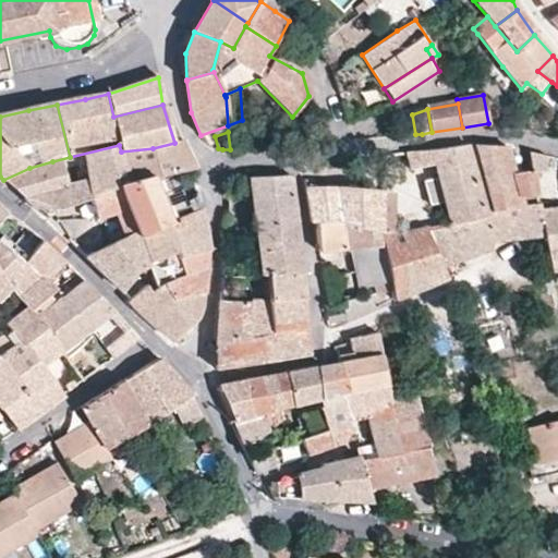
[(182,141),(174,143),(153,148),(121,152),(131,185),(152,180),(158,178),(194,170),(195,169),(182,141)]
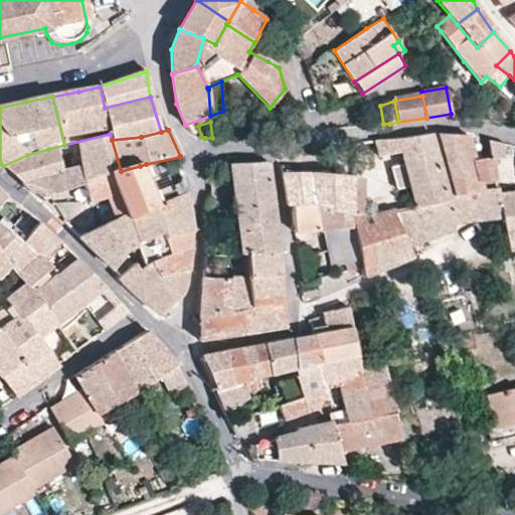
[(121,171),(112,140),(110,134),(64,145),(48,149),(27,155),(3,166),(19,181),(68,168),(73,187),(83,183),(100,178),(110,175),(121,171)]
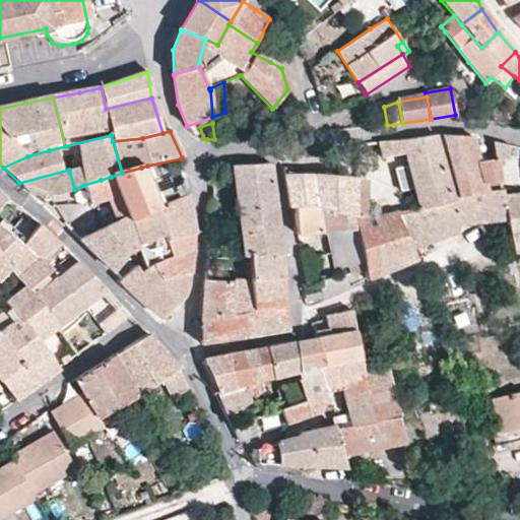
[(418,210),(451,202),(454,202),(452,197),(437,135),(414,138),(404,139),(379,141),(383,157),(404,153),(407,167),(413,190),(417,208),(418,210)]
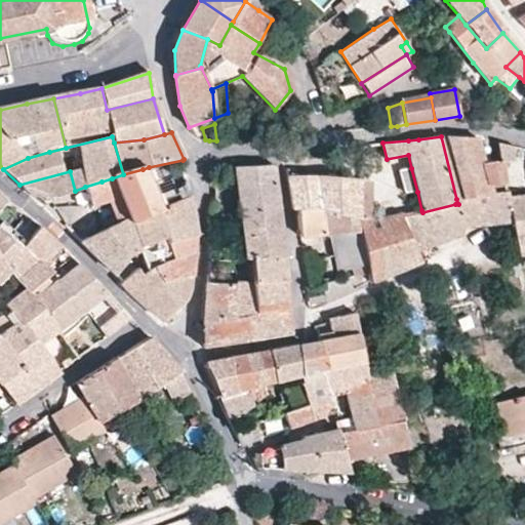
[(466,138),(446,136),(460,197),(489,194),(488,186),(482,163),(479,150),(477,139),(466,138)]
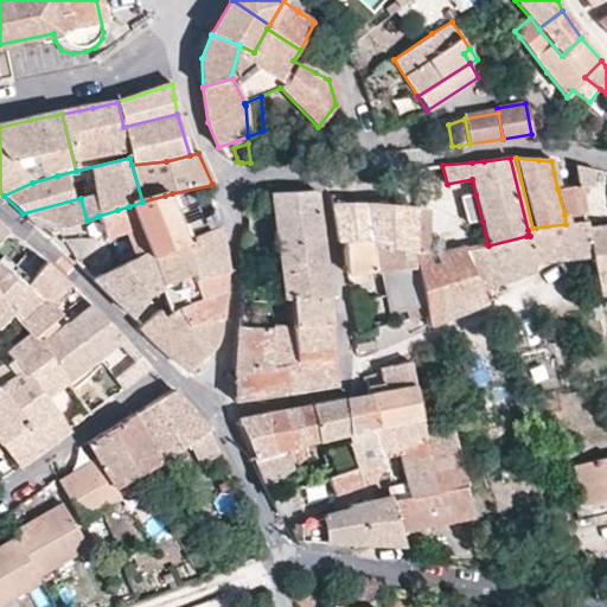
[(585,167),(575,166),(577,185),(577,187),(594,186),(595,170),(585,167)]
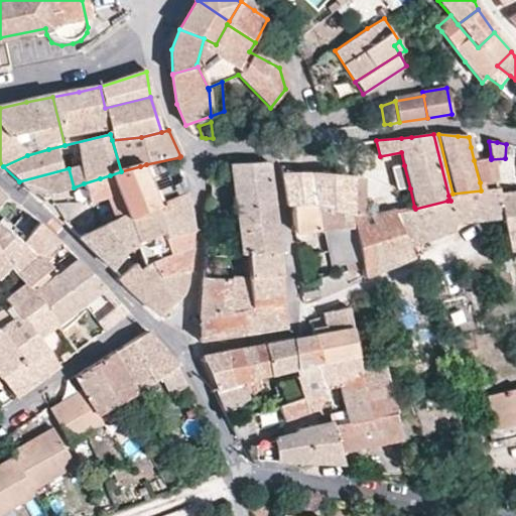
[(478,145),(471,147),(474,160),(481,159),(478,145)]
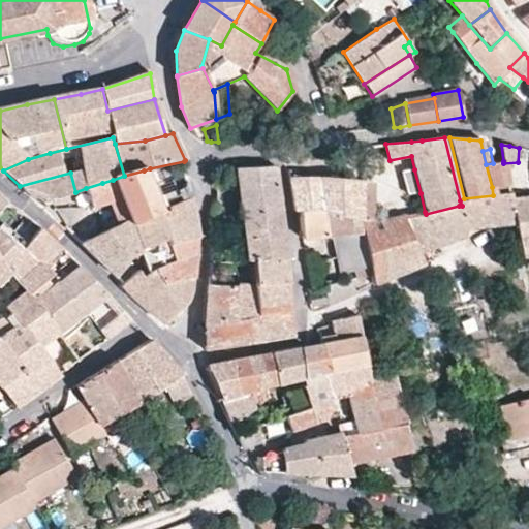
[(486,164),(492,187),(506,185),(503,163),(503,161),(493,163),(486,164)]
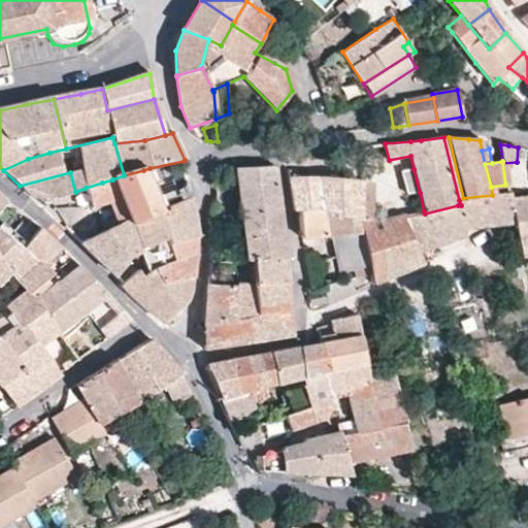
[(262,260),(284,260),(274,167),(248,167),(235,168),(241,217),(246,261),(253,260),(262,260)]
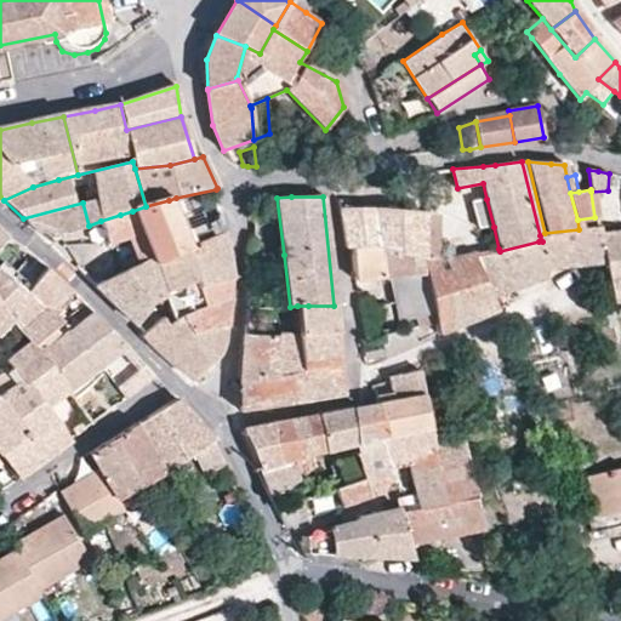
[(189,231),(176,198),(169,200),(187,249),(223,232),(221,218),(189,231)]
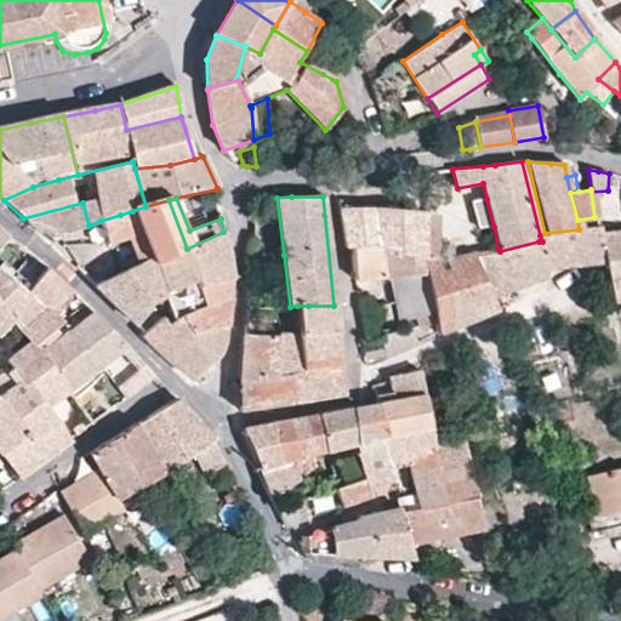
[(494,227),(486,199),(478,200),(484,228),(494,227)]
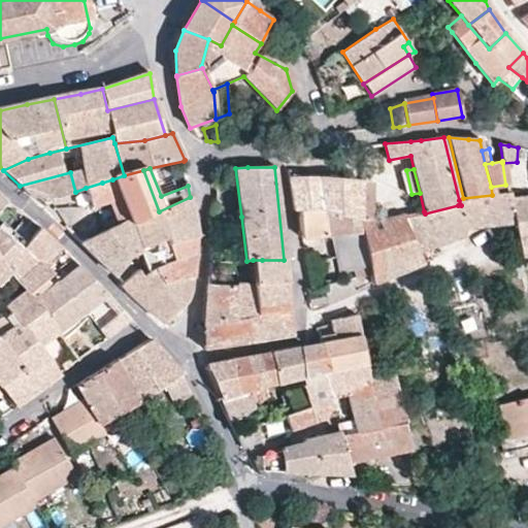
[(143,170),(124,175),(112,179),(121,199),(126,211),(129,220),(132,225),(159,211),(143,170)]
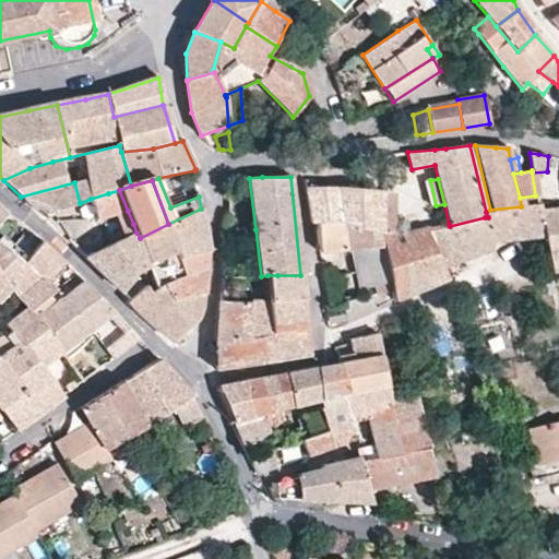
[(74,182),(21,197),(39,215),(48,214),(80,203),(74,182)]
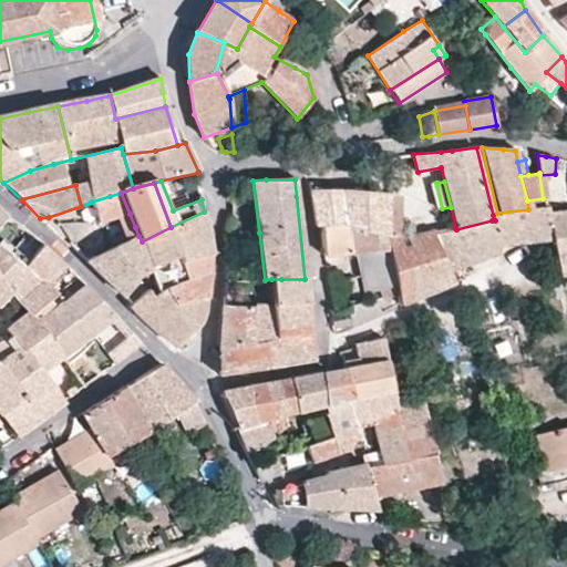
[(347,191),(311,192),(311,193),(316,226),(321,226),(346,227),(387,235),(388,207),(388,196),(388,195),(347,191)]
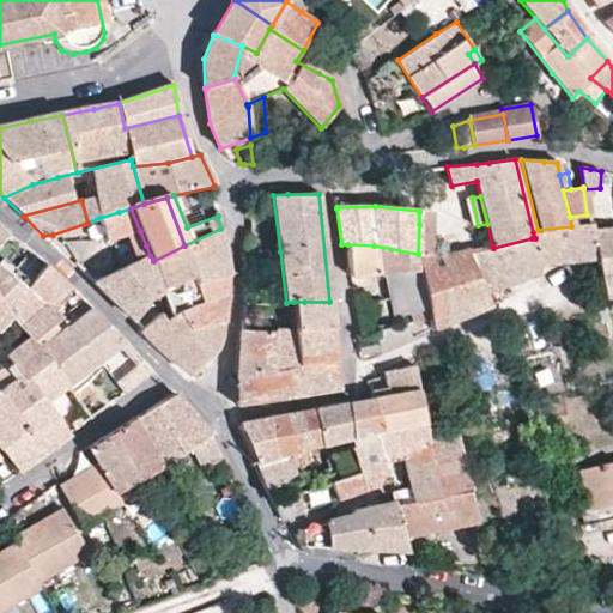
[(140,231),(131,208),(119,212),(99,218),(107,241),(127,235),(140,231)]
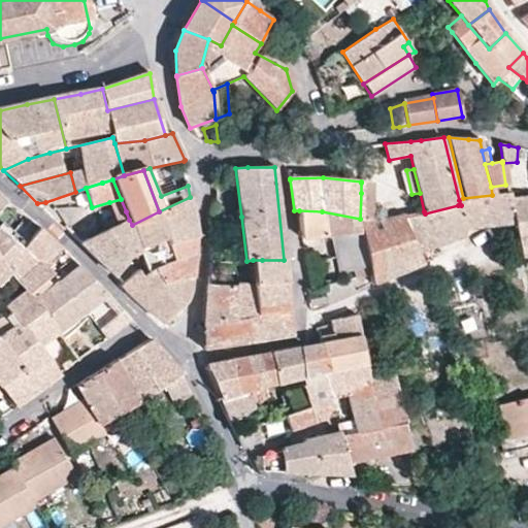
[(362,220),(374,221),(374,184),(361,183),(361,193),(360,219),(362,220)]
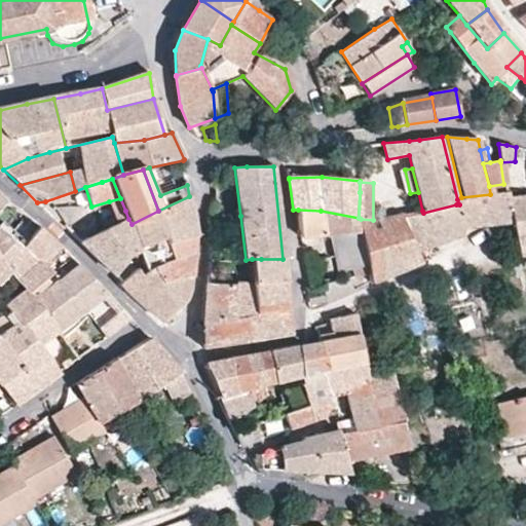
[(456,204),(461,229),(513,222),(518,245),(525,242),(525,196),(510,198),(509,191),(504,192),(490,194),(461,197),(457,199),(459,204),(456,204)]
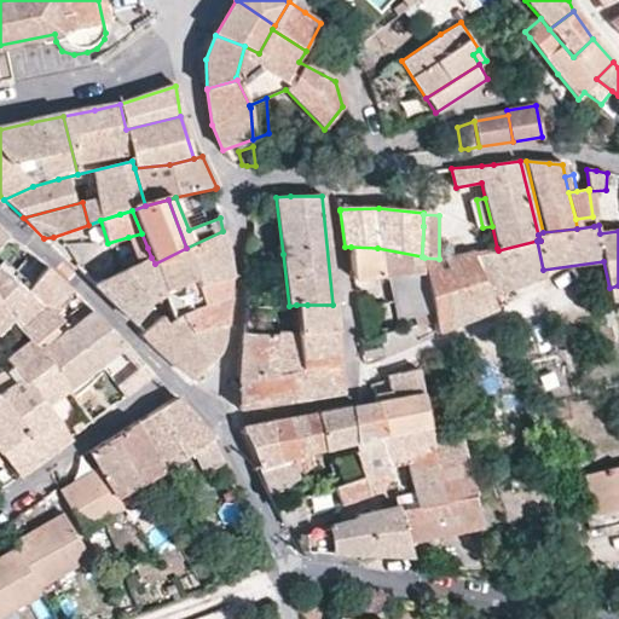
[(225,244),(223,231),(186,248),(155,264),(167,296),(175,318),(181,316),(204,306),(198,287),(230,278),(225,244)]
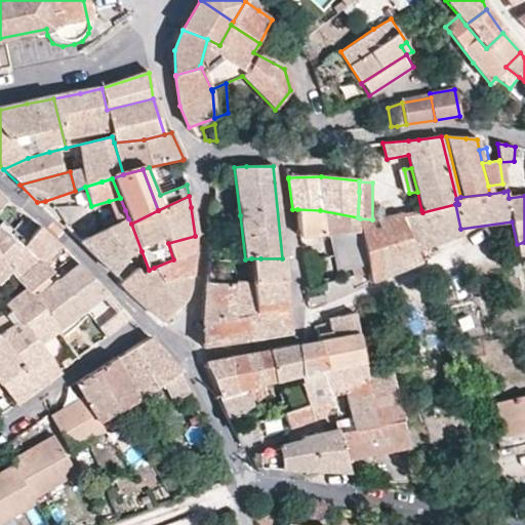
[(125,210),(120,198),(109,201),(115,216),(125,210)]
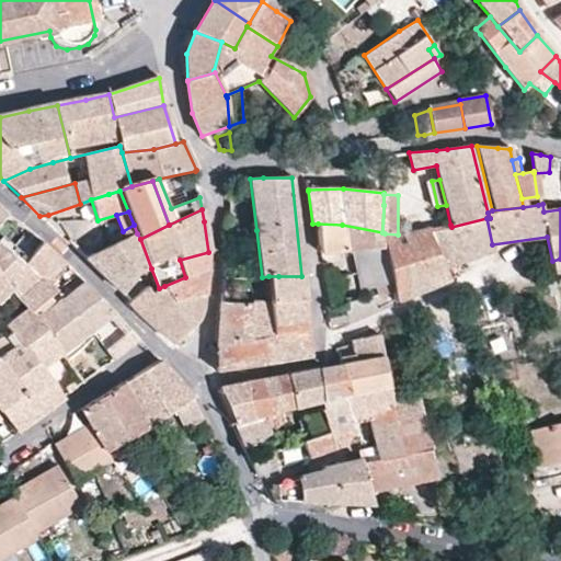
[(462,252),(492,244),(487,218),(451,227),(450,225),(428,229),(444,268),(465,261),(462,252)]
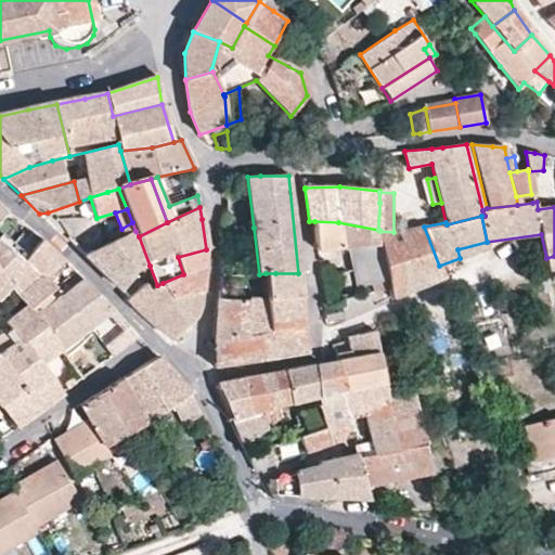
[(338,222),(314,221),(317,234),(318,252),(350,247),(358,286),(376,282),(378,292),(390,288),(387,271),(381,231),(378,230),(338,222)]
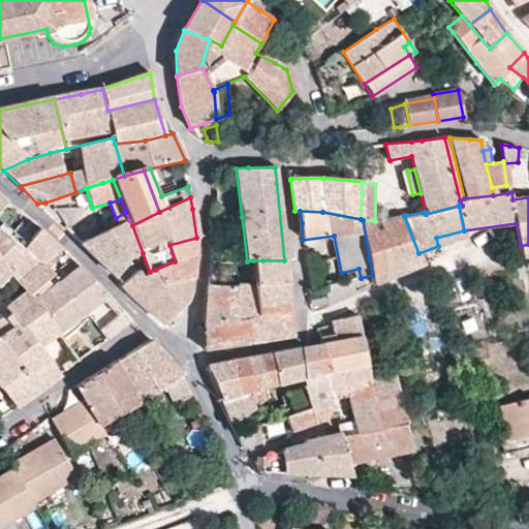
[(110,229),(82,243),(87,248),(117,277),(126,266),(127,260),(143,253),(132,225),(129,220),(126,212),(116,218),(106,223),(110,229)]
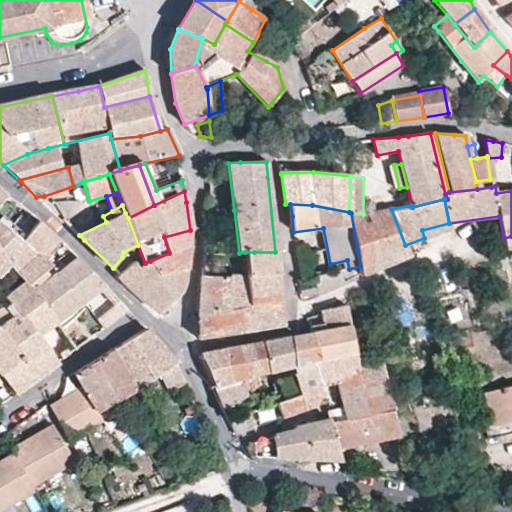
[(410,255),(405,245),(391,209),(363,214),(351,213),(357,250),(360,266),(362,274),(410,255)]
